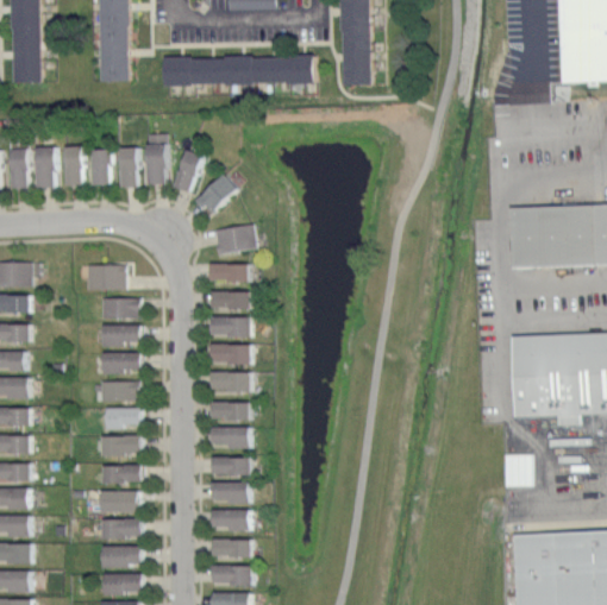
[(47,0),(49,83),(20,83),(19,56),(19,12),(18,0),(47,0)]
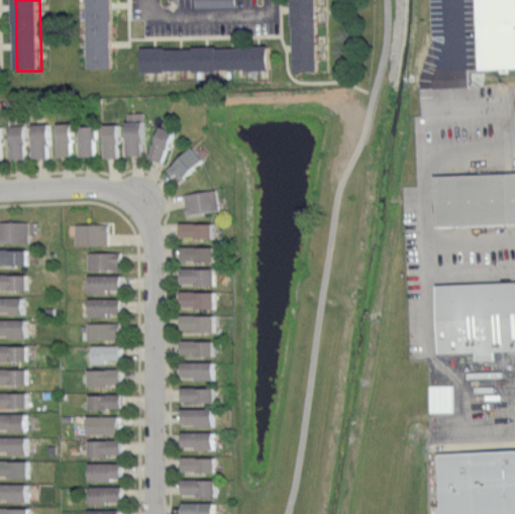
[(89,0),(114,0),(114,7),(115,46),(115,71),(91,71),(89,0)]
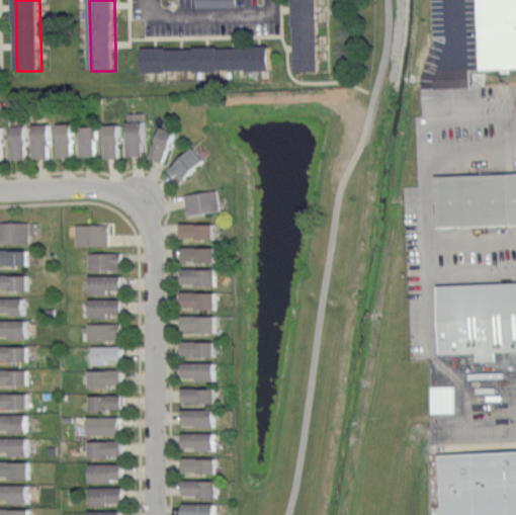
[(193,0),(193,9),(234,10),(234,0),(193,0)]
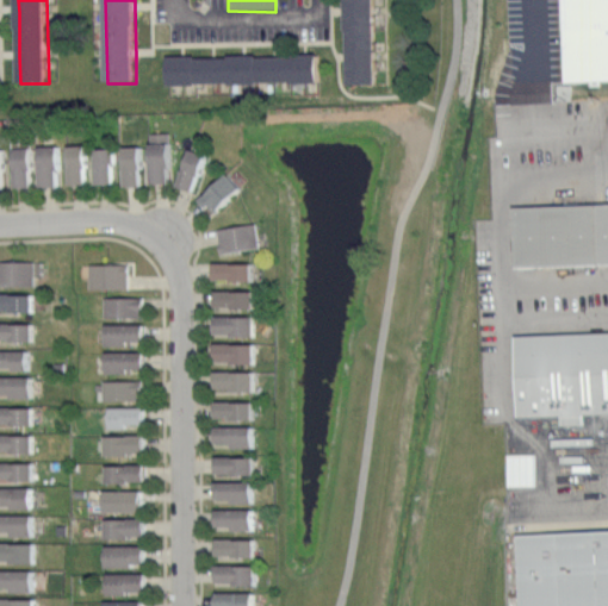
[(377,0),(379,86),(352,87),(351,58),(349,14),(349,0),(377,0)]
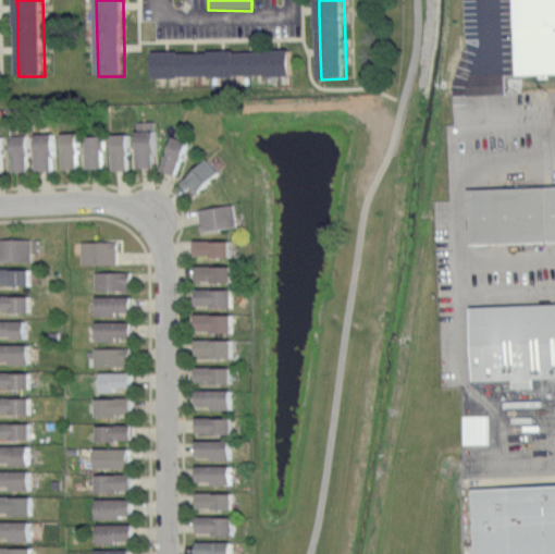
[(554,0),(509,0),(513,76),(554,74),(554,0)]
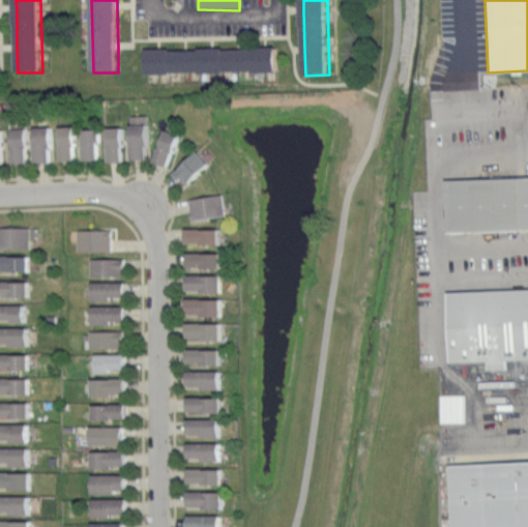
[(148,51),(148,78),(280,76),(280,49),(267,49),(241,50),(214,50),(188,50),(160,51),(148,51)]
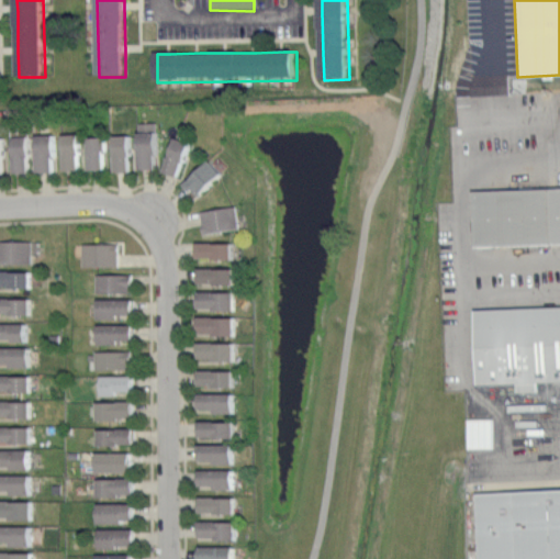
[(134,171),(152,170),(150,156),(157,156),(156,125),(137,125),(137,135),(134,135),(134,171)]
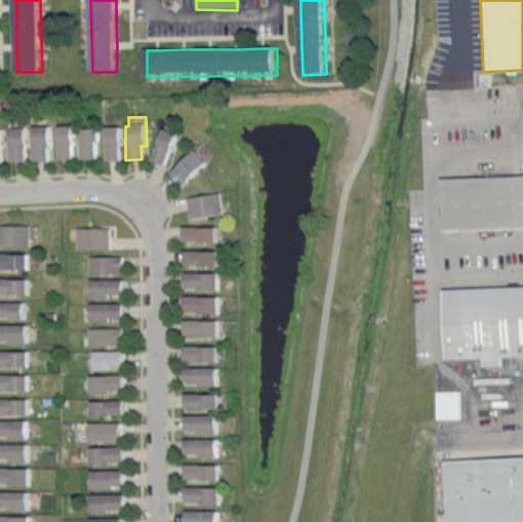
[(7,164),(28,163),(52,162),(51,127),(6,128),(7,164)]
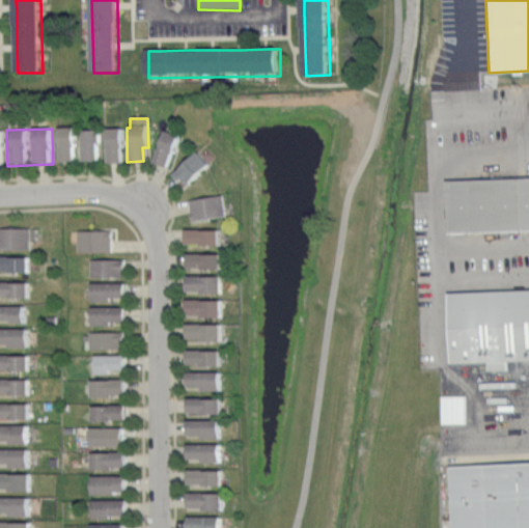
[(74,129),(54,129),(55,163),(75,162),(74,129)]
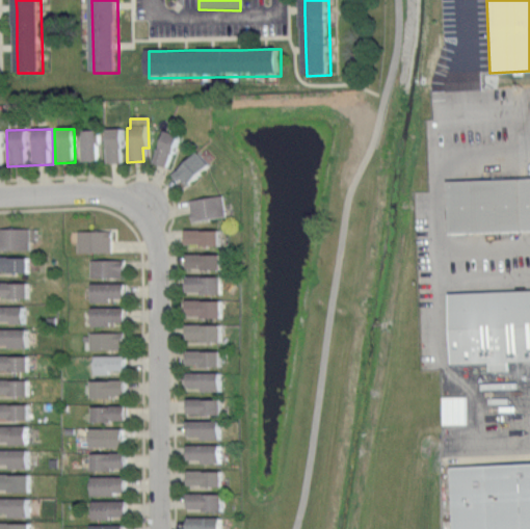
[(124,164),(124,131),(104,130),(103,164),(124,164)]
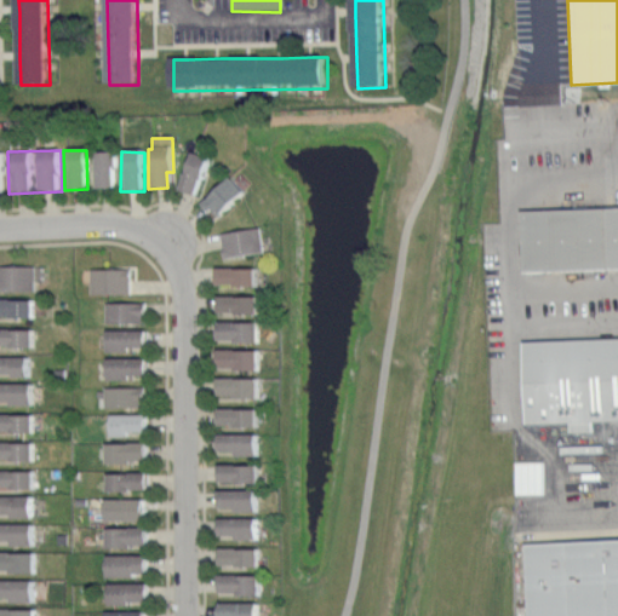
[(114,189),(113,153),(92,154),(93,189),(114,189)]
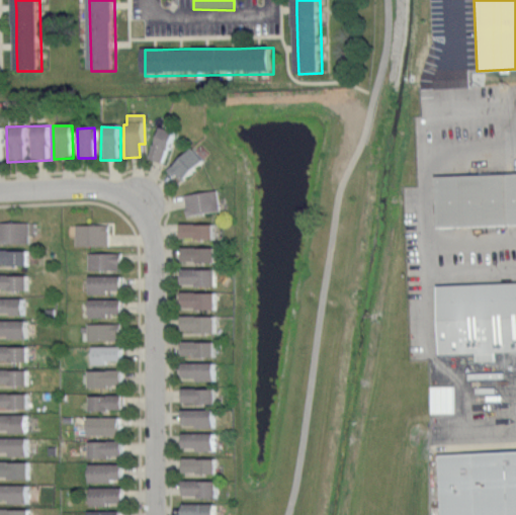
[(167,165),(173,133),(155,130),(149,161),(167,165)]
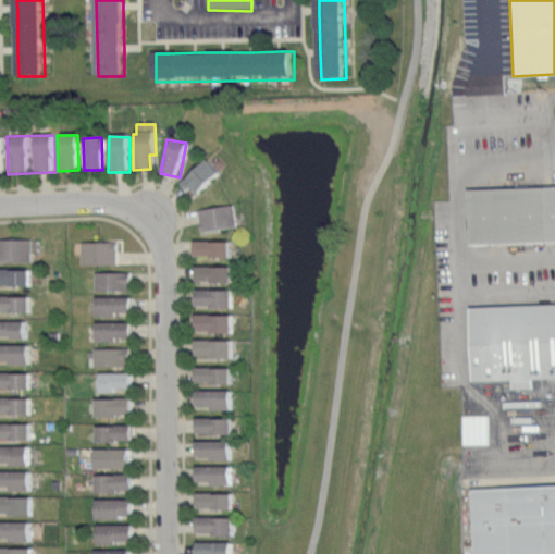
[(218,174),(204,160),(179,184),(193,199),(218,174)]
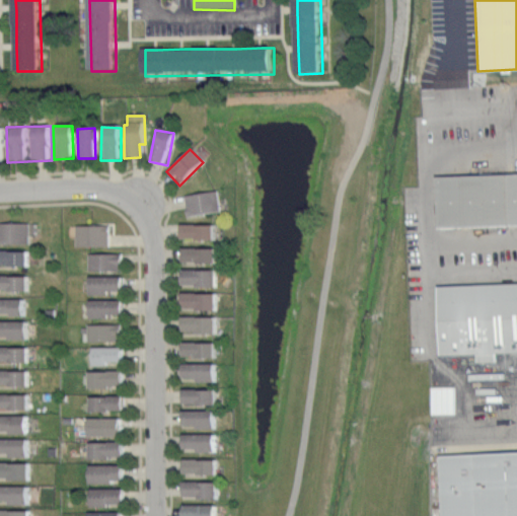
[(221,212),(217,192),(183,198),(187,218),(221,212)]
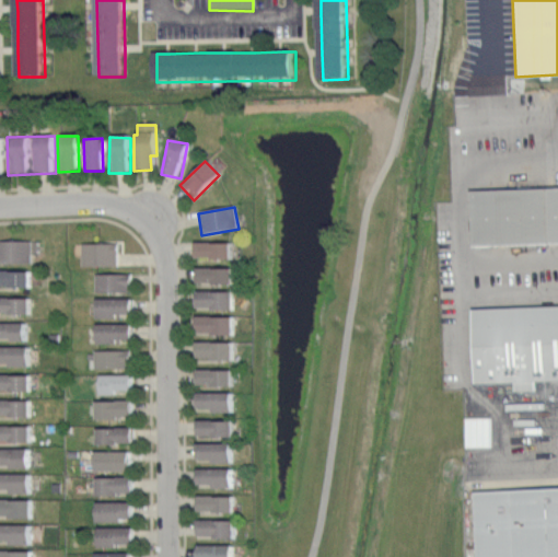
[(31,243),(0,242),(0,265),(30,266),(31,243)]
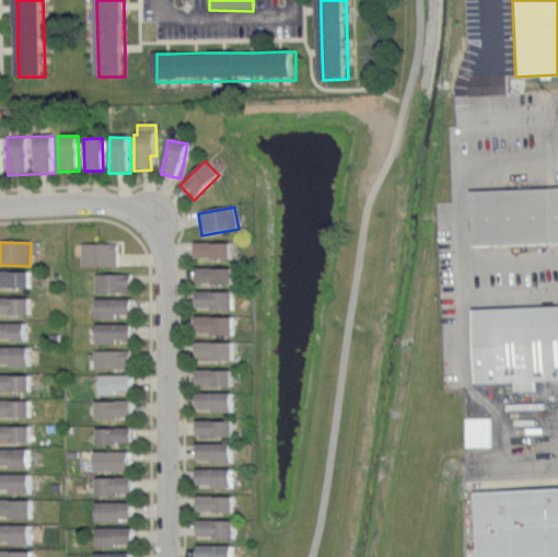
[(192,259),(229,260),(229,245),(192,244),(192,259)]
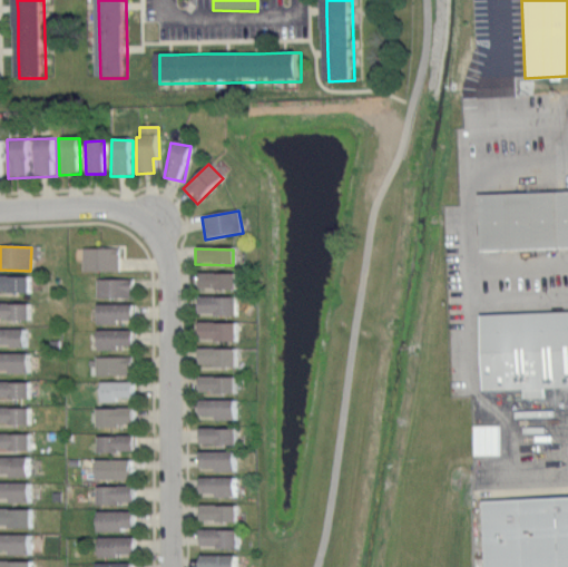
[(118,272),(118,250),(82,250),(82,273),(118,272)]
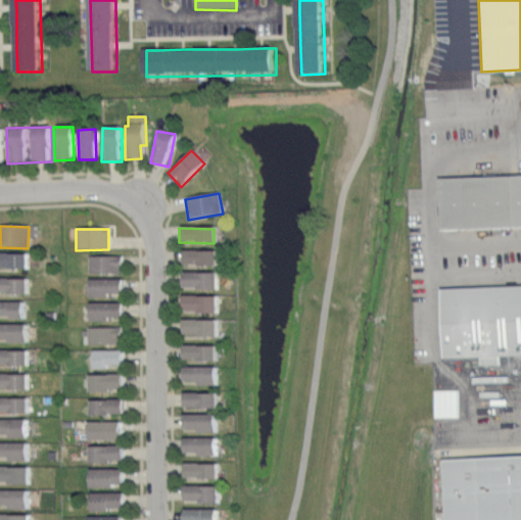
[(180,266),(214,267),(214,252),(180,251),(180,266)]
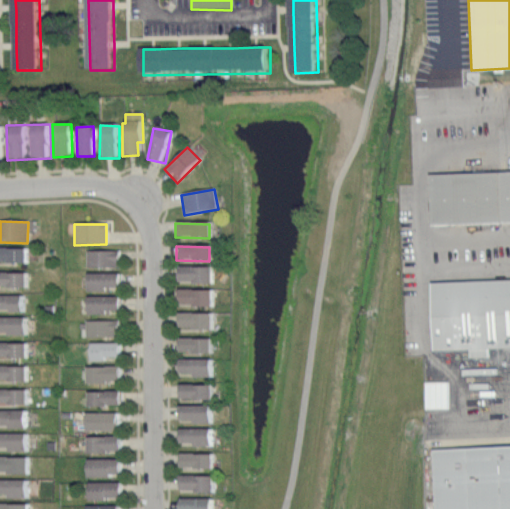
[(24,250),(0,248),(0,263),(24,264),(24,250)]
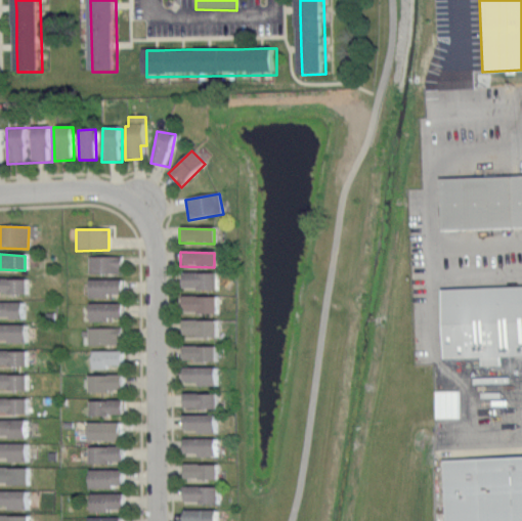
[(88,274),(120,274),(120,258),(88,258),(88,274)]
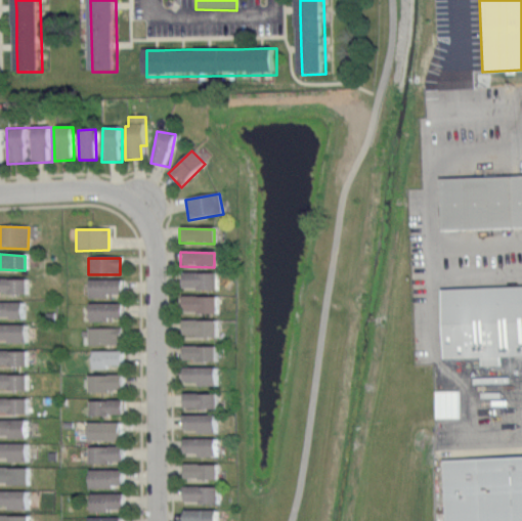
[(214,291),(214,274),(179,274),(179,291),(214,291)]
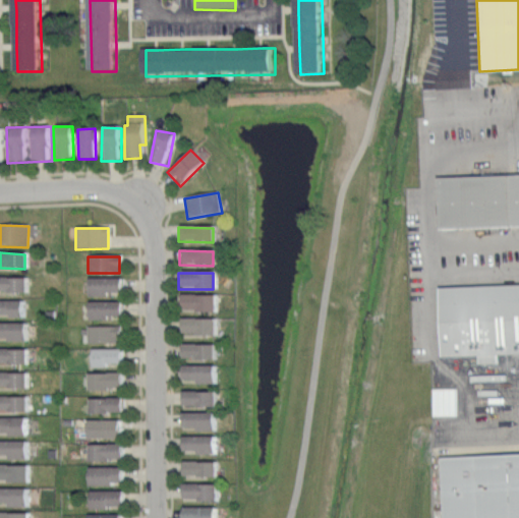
[(0,293),(25,294),(26,280),(0,278),(0,293)]
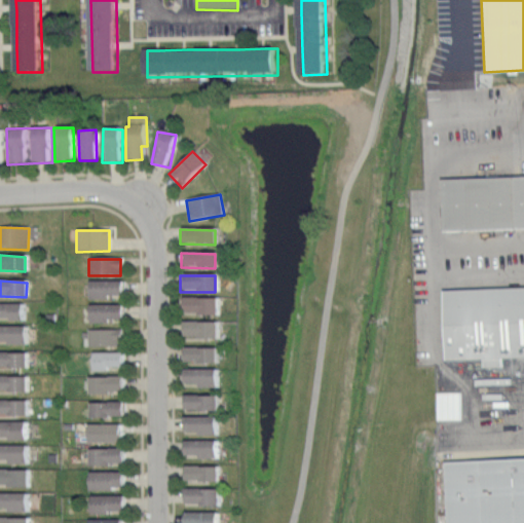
[(86,299),(122,299),(122,283),(87,282),(86,299)]
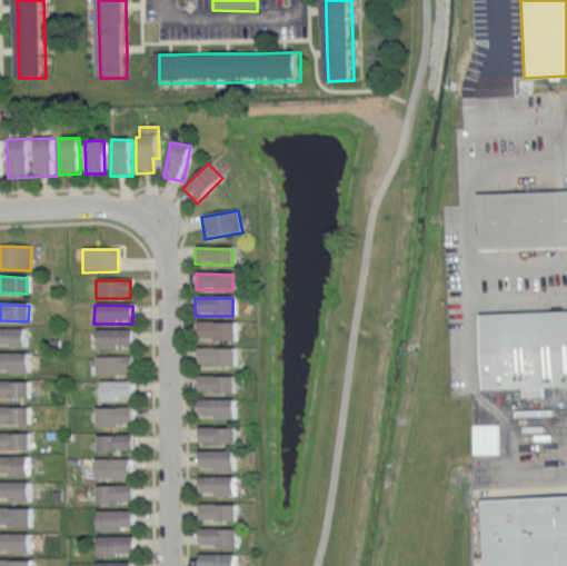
[(566,310),(481,315),(485,389),(566,386),(566,310)]
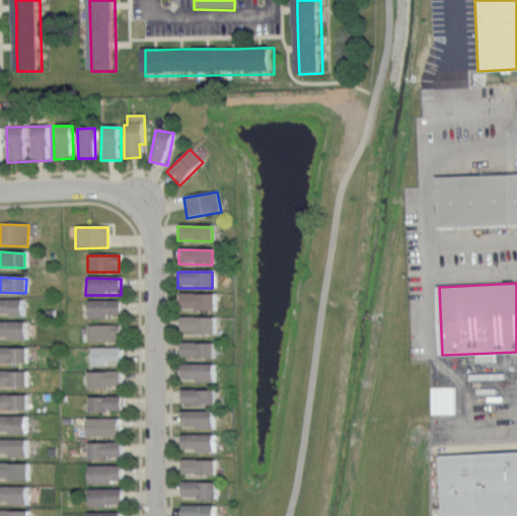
[(214,311),(214,295),(177,295),(176,310),(214,311)]
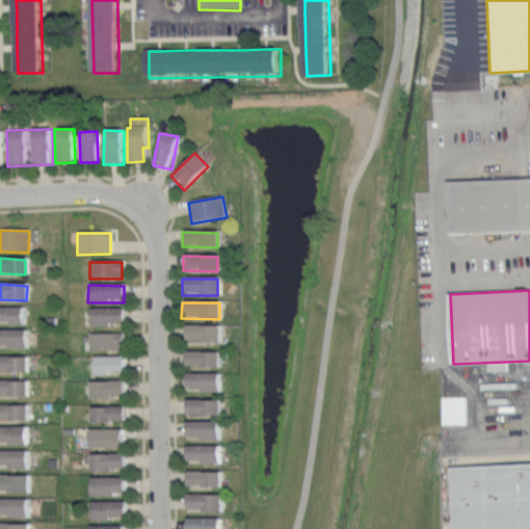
[(0,323),(26,324),(26,309),(0,308),(0,323)]
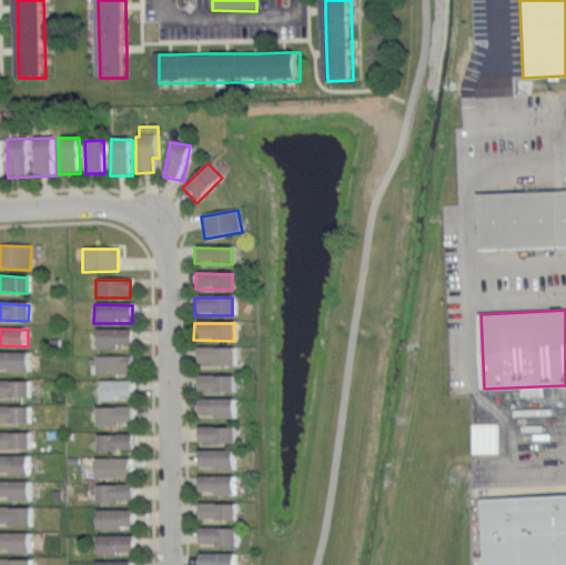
[(94,350),(129,349),(129,331),(94,331),(94,350)]
